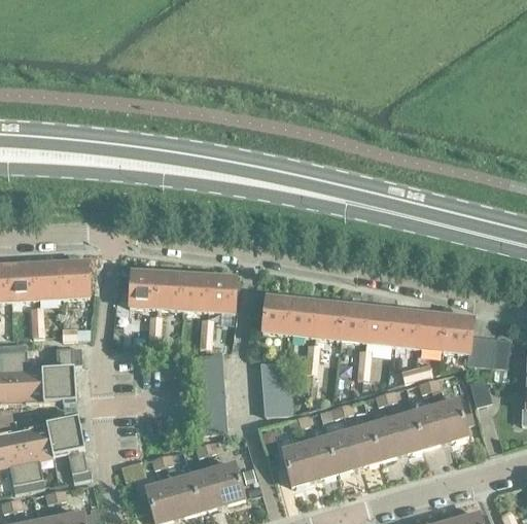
[(88,265),(61,266),(63,300),(90,299),(88,265)]
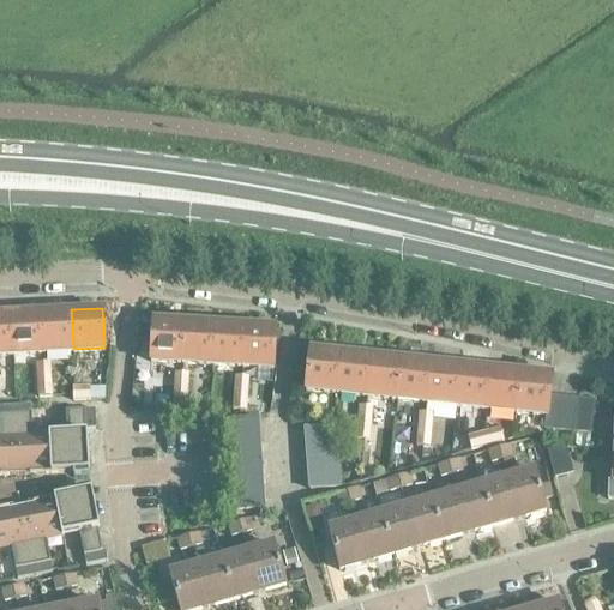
[(41,310),(43,350),(73,349),(71,309),(41,310)]
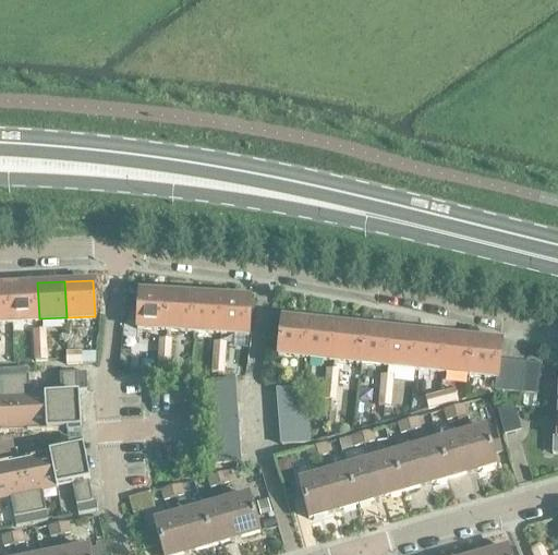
[(39,318),(37,282),(10,285),(12,321),(39,318)]
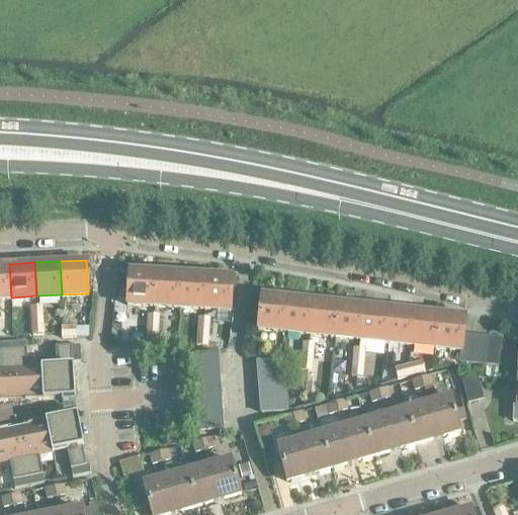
[(0,297),(11,297),(9,264),(0,264),(0,297)]
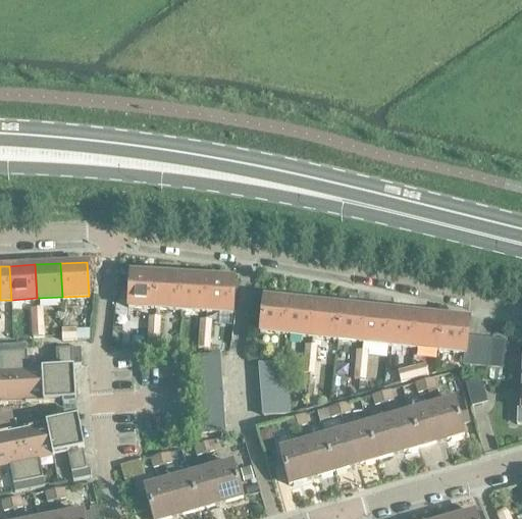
[(156,306),(157,273),(132,272),(129,305),(156,306)]
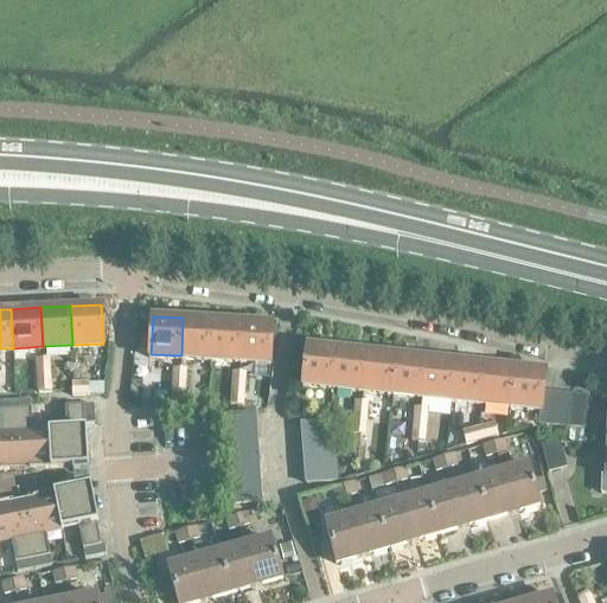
[(181,355),(211,357),(212,320),(183,318),(181,355)]
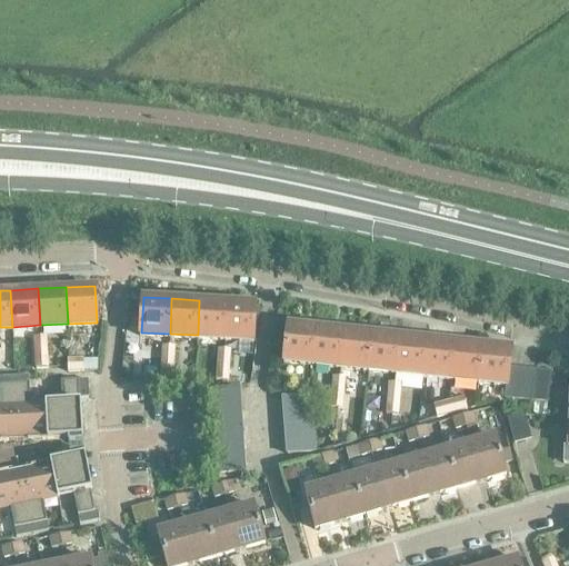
[(225,336),(227,301),(199,300),(198,335),(225,336)]
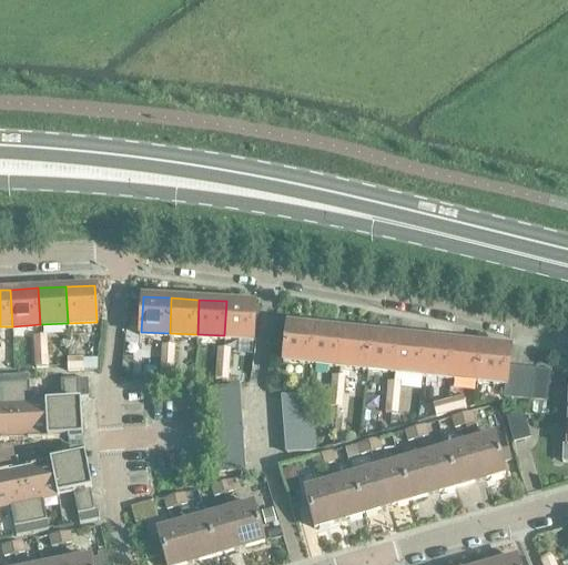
[(254,302),(226,301),(224,335),(253,338),(254,302)]
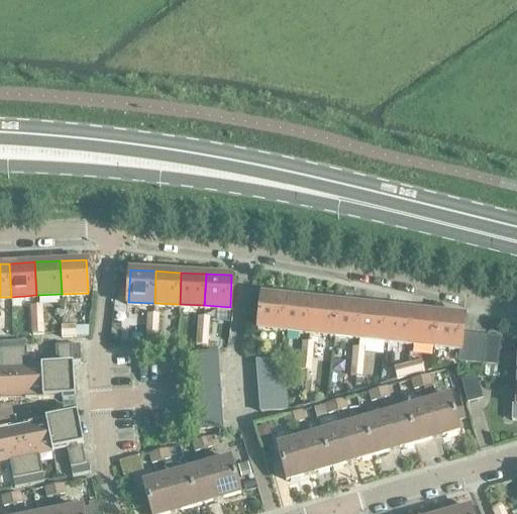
[(284,328),(288,296),(262,294),(259,325),(284,328)]
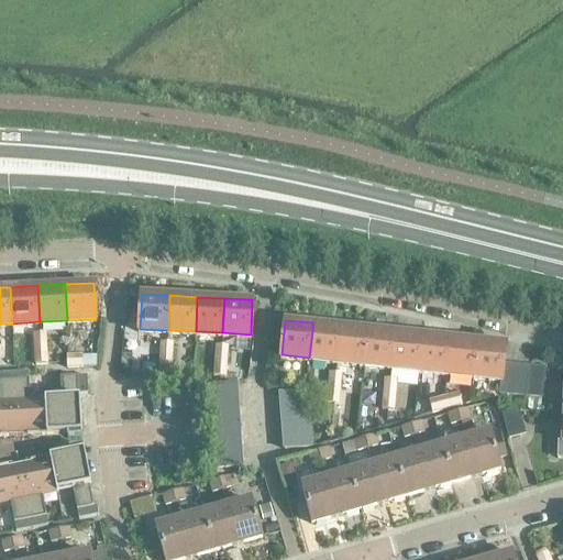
[(337,360),(340,326),(313,322),(309,358),(337,360)]
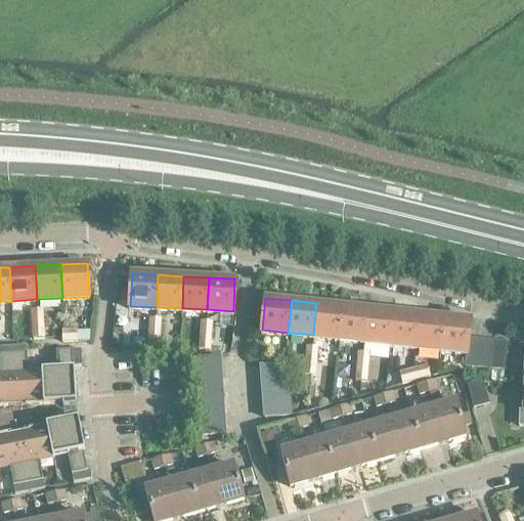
[(339,338),(342,306),(316,303),(313,335),(339,338)]
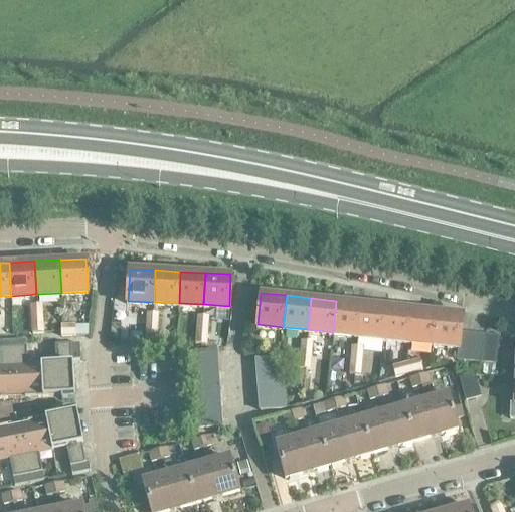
[(358,335),(361,303),(336,301),(333,332),(358,335)]
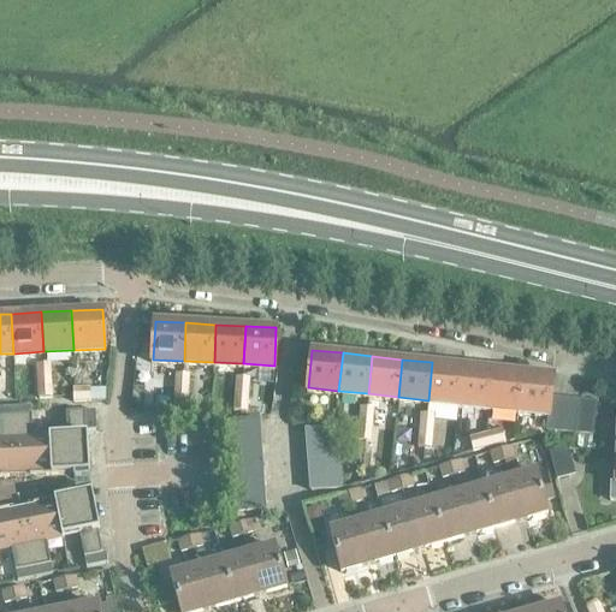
[(462,366),(432,362),(428,400),(458,404),(462,366)]
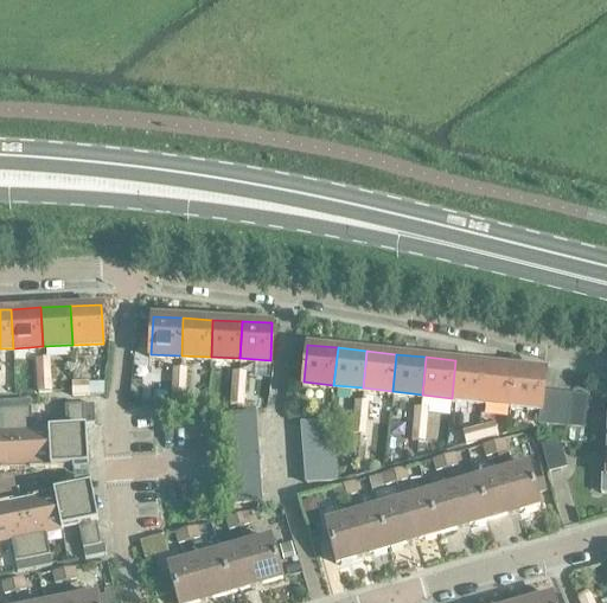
[(485,364),(455,360),(452,398),(480,401),(485,364)]
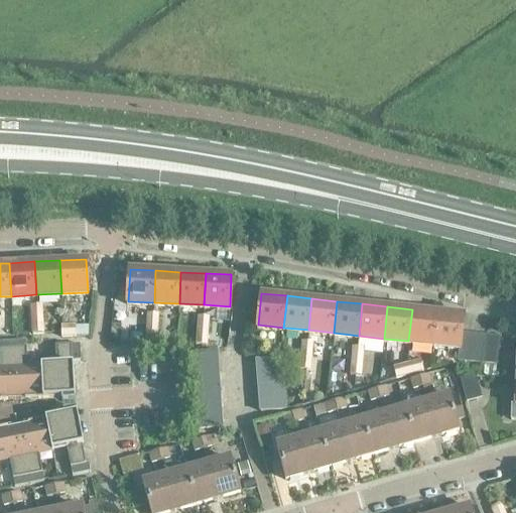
[(437,312),(412,309),(408,341),(433,344),(437,312)]
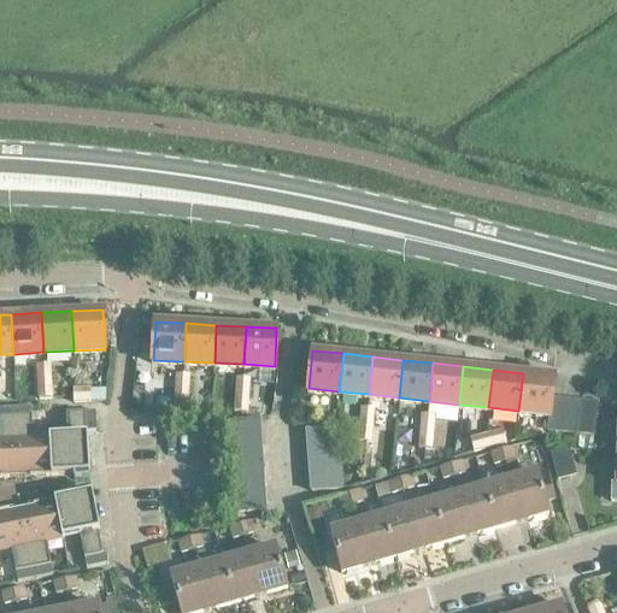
[(175,372),(174,389),(187,390),(188,373),(175,372)]
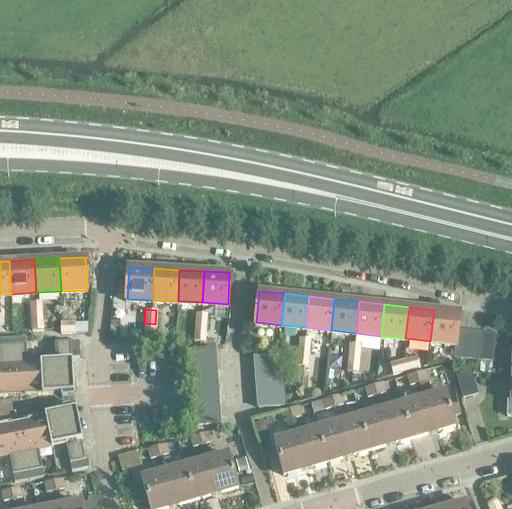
[(459,312),(434,310),(430,341),(454,344),(453,354),(467,355),(470,331),(457,329),(459,312)]
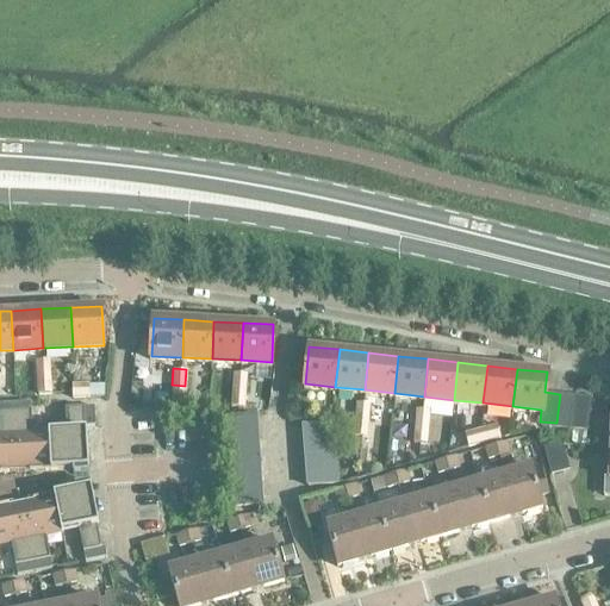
[(89,382),(72,383),(73,395),(89,395),(89,382)]
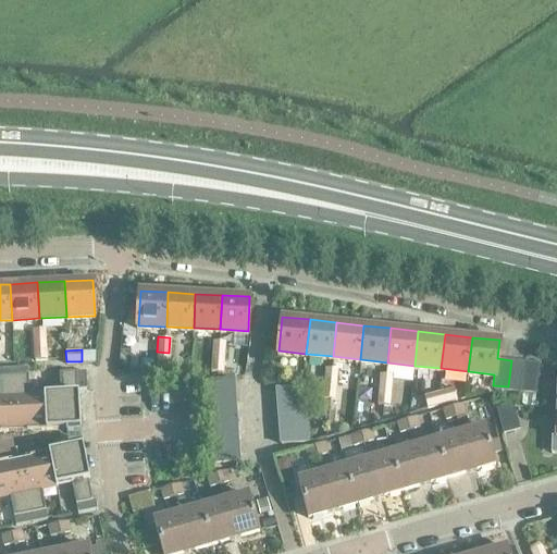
[(157,352),(157,367),(164,367),(169,368),(169,353),(157,352)]
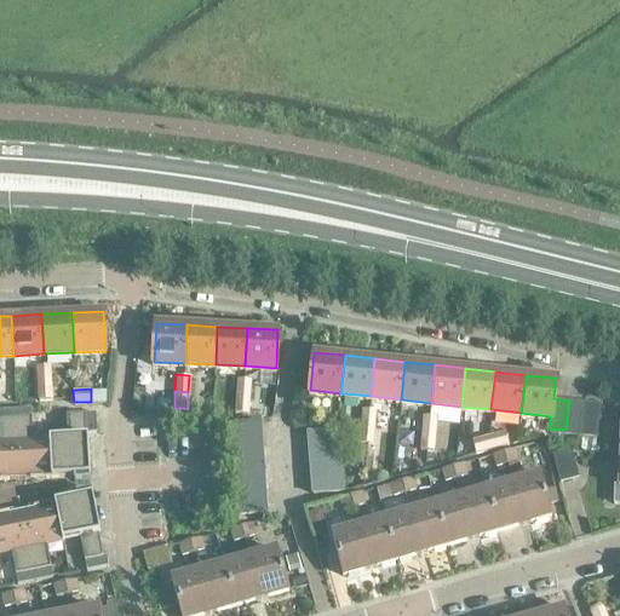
[(569,401),(566,430),(581,432),(585,402),(569,401)]
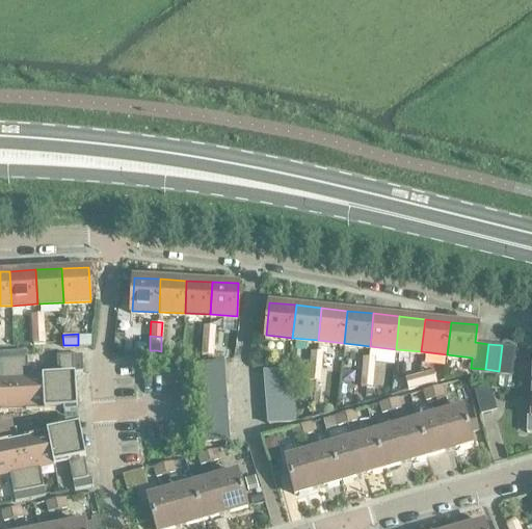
[(512,372),(515,347),(502,345),(499,371),(512,372)]
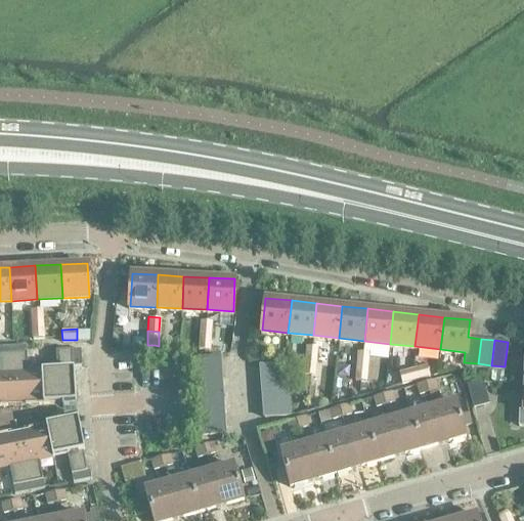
[(26,402),(26,403),(44,402),(43,370),(29,370),(27,343),(11,344),(14,403),(26,402)]
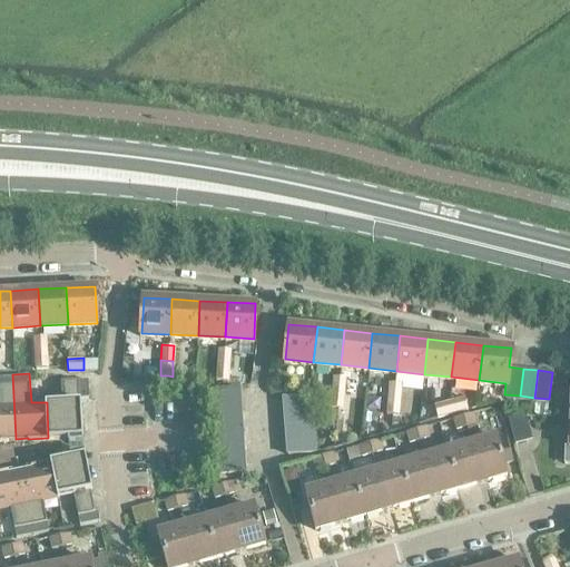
[(336,407),(340,374),(331,373),(328,406),(336,407)]
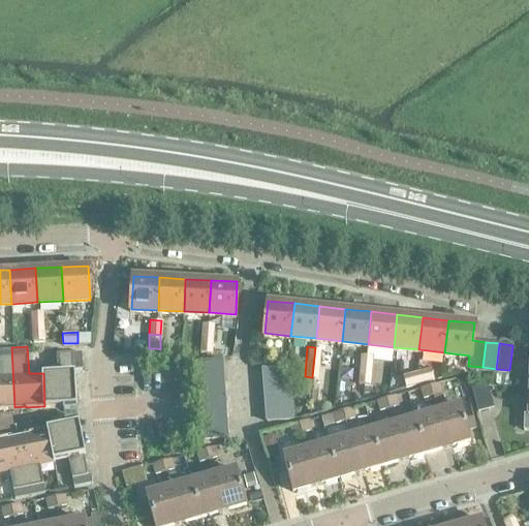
[(0,408),(4,408),(4,407),(14,407),(11,347),(0,347),(0,408)]
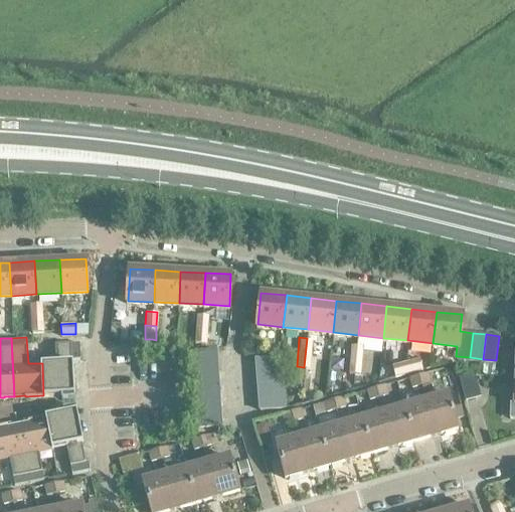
[(61,394),(62,398),(75,397),(73,361),(71,361),(71,358),(80,357),(79,341),(55,343),(56,362),(42,363),(43,395),(61,394)]
